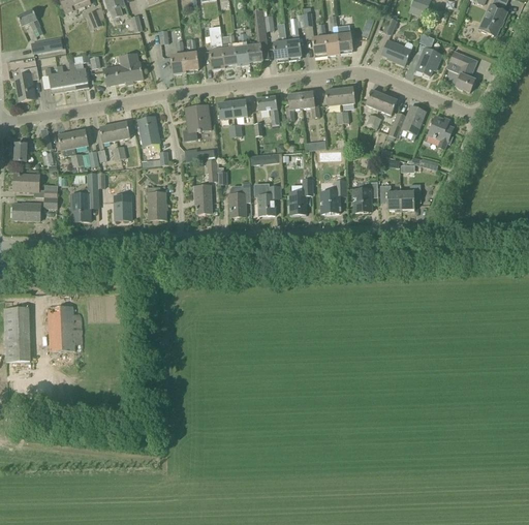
[(65,12),(91,1),(90,0),(60,0),(65,12)]
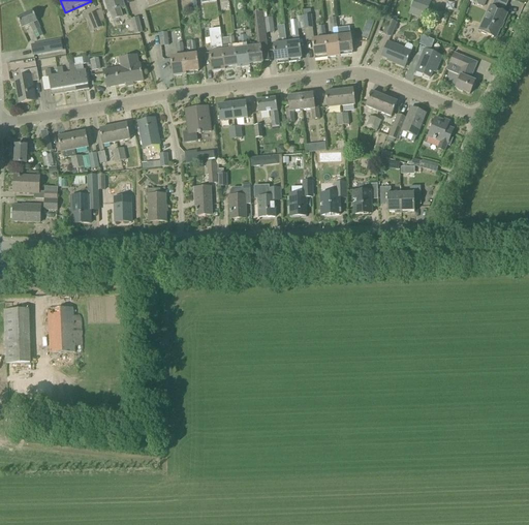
[(123,13),(120,5),(124,3),(123,0),(105,0),(109,8),(110,8),(112,17),(123,13)]
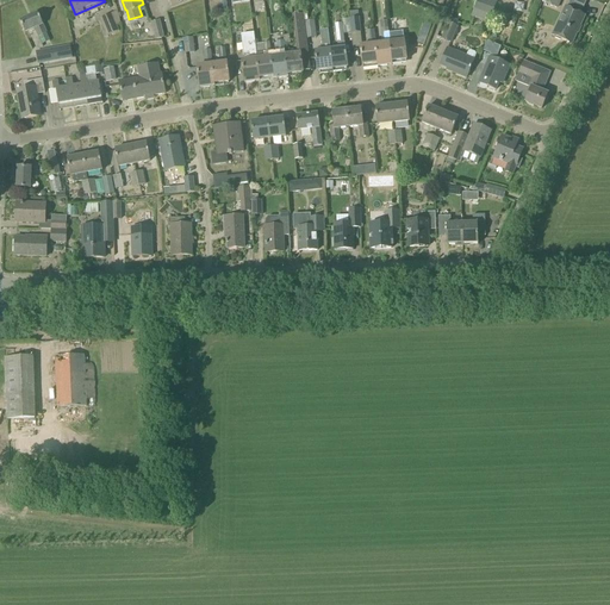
[(489,19),(497,0),(475,0),(471,13),(489,19)]
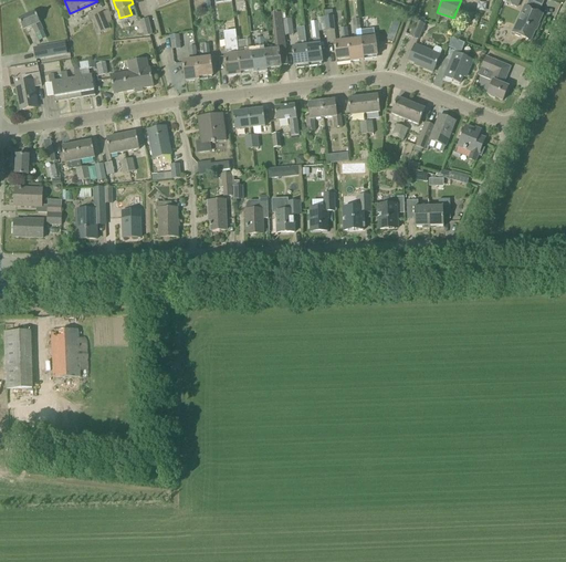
[(540,10),(543,2),(536,0),(528,0),(526,4),(524,3),(513,31),(532,39),(543,11),(540,10)]
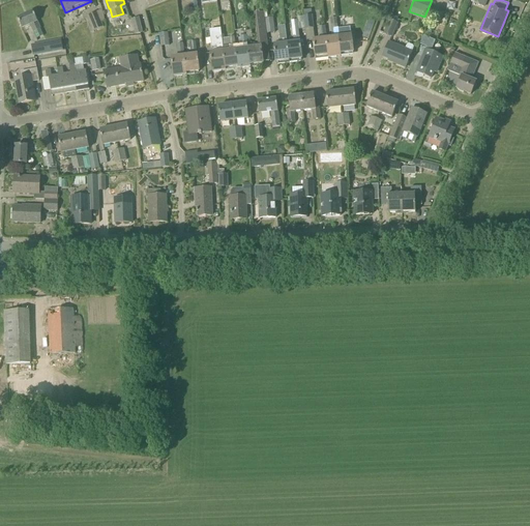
[(303,12),(304,26),(314,25),(311,6),(302,7),(302,12),(303,12)]
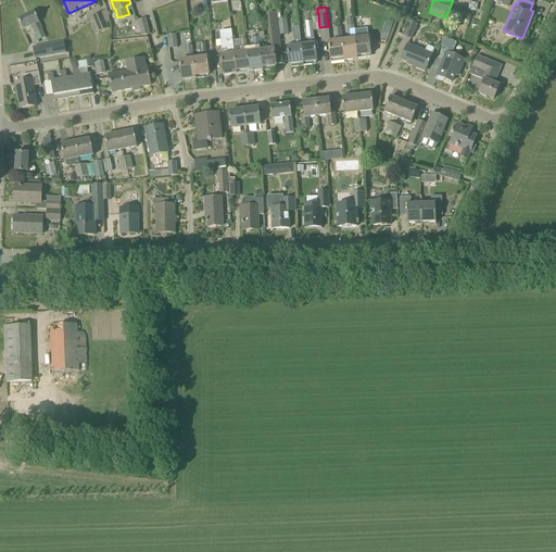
[(42,26),(39,19),(35,8),(17,15),(23,26),(32,22),(34,30),(42,26)]
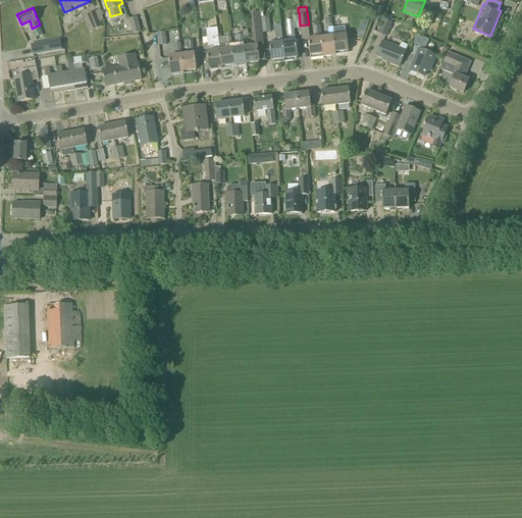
[(91,28),(101,23),(95,8),(85,12),(91,28)]
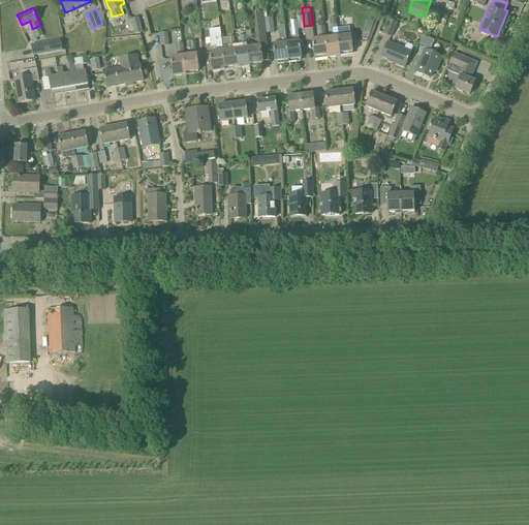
[(256,35),(266,34),(262,9),(253,10),(256,35)]
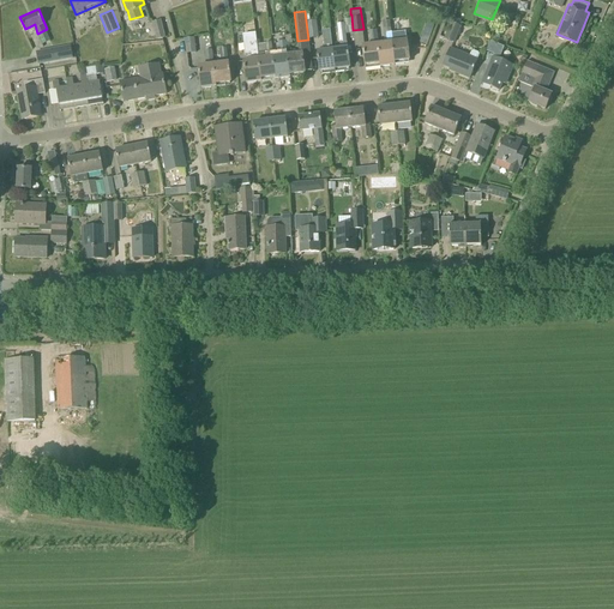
[(345,31),(353,30),(351,14),(350,14),(343,16),(344,22),(337,22),(339,46),(332,47),(335,66),(349,64),(347,44),(345,31)]
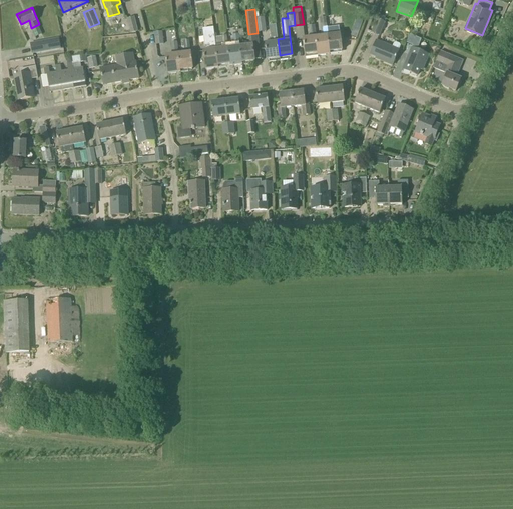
[(327,24),(333,23),(333,27),(339,26),(338,12),(325,14),(327,24)]
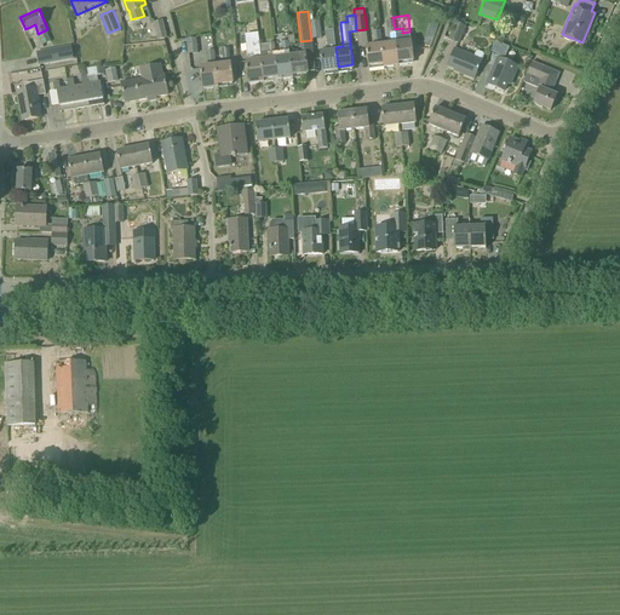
[(311,35),(321,34),(319,16),(309,18),(311,35)]
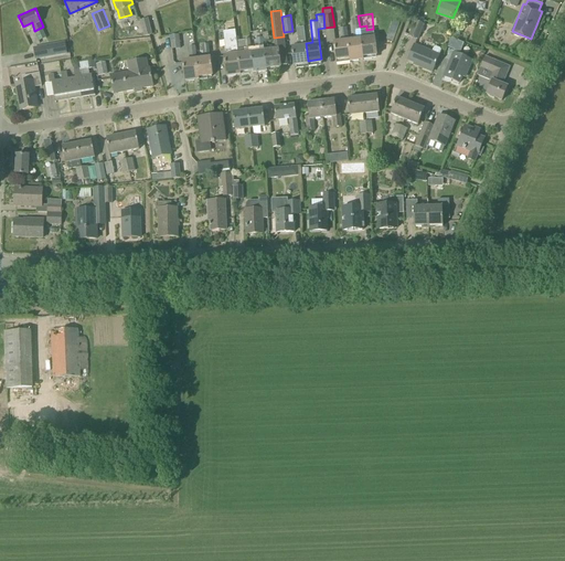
[(361,35),(360,27),(358,16),(351,16),(353,36),(348,38),(350,55),(363,54),(361,35)]
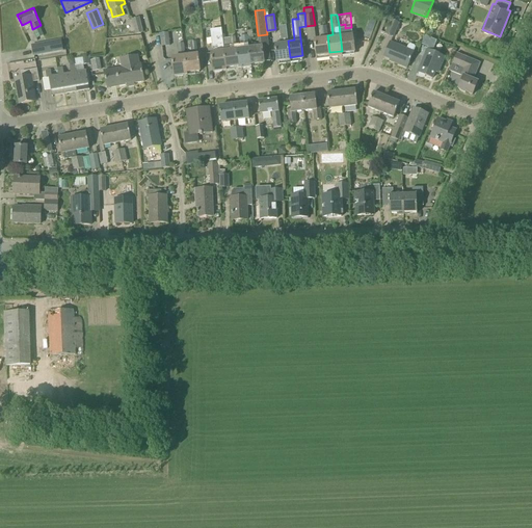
[(376,19),(369,16),(363,34),(370,36),(376,19)]
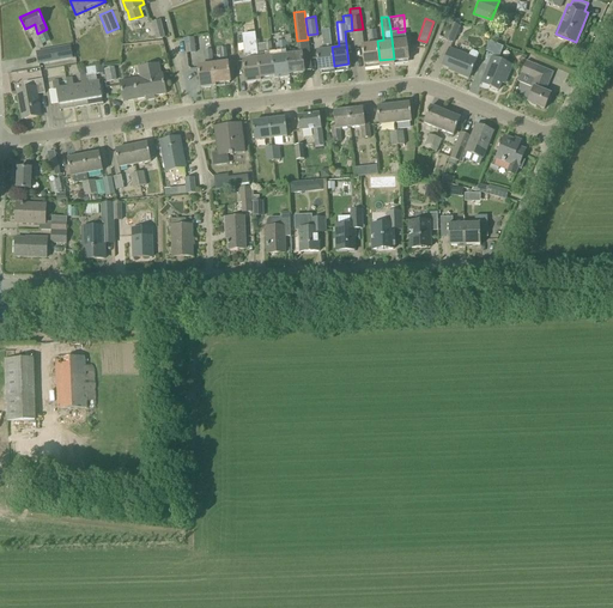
[(454,38),(460,23),(450,19),(444,35),(454,38)]
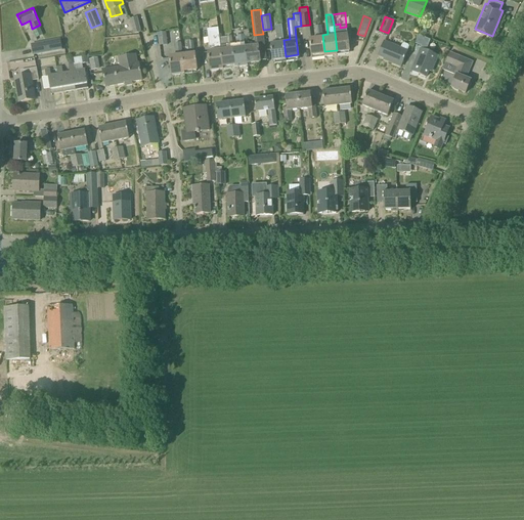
[(281,22),(274,23),(274,24),(276,36),(274,36),(275,41),(271,41),(273,57),(286,56),(284,40),(281,22)]
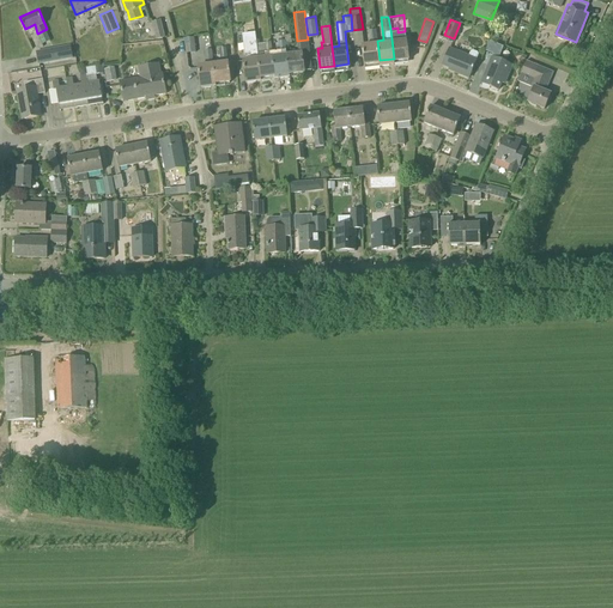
[(377,41),(376,25),(368,26),(370,42),(362,42),(364,62),(380,60),(377,41)]
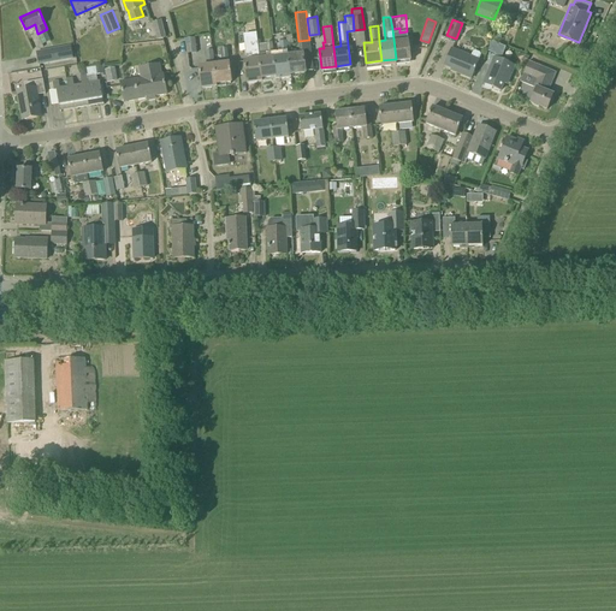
[(261,75),(259,48),(256,29),(243,31),(246,51),(252,51),(253,57),(244,57),(247,77),(261,75)]
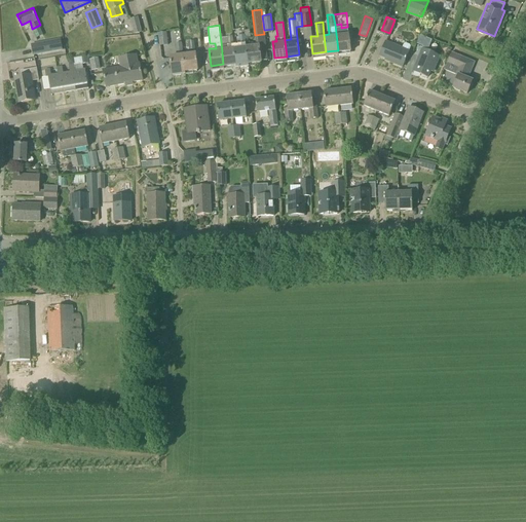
[(159,43),(167,42),(166,29),(157,30),(159,43)]
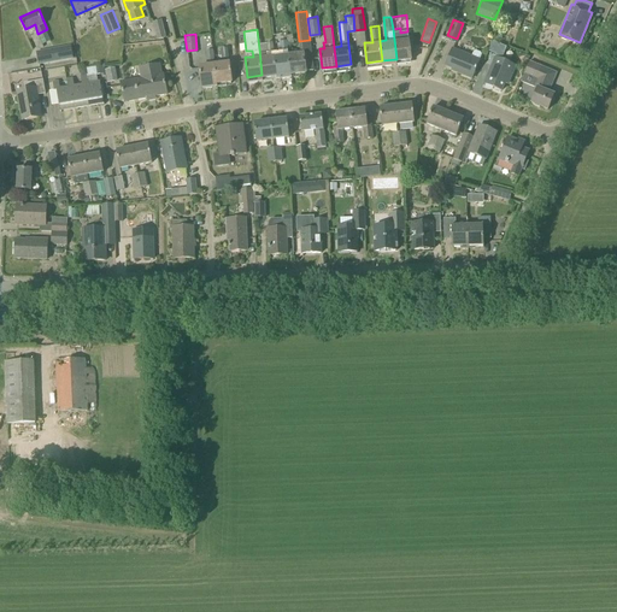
[(291,72),(288,52),(287,37),(280,37),(281,47),(280,47),(281,53),(275,53),(274,53),(276,74),(291,72)]
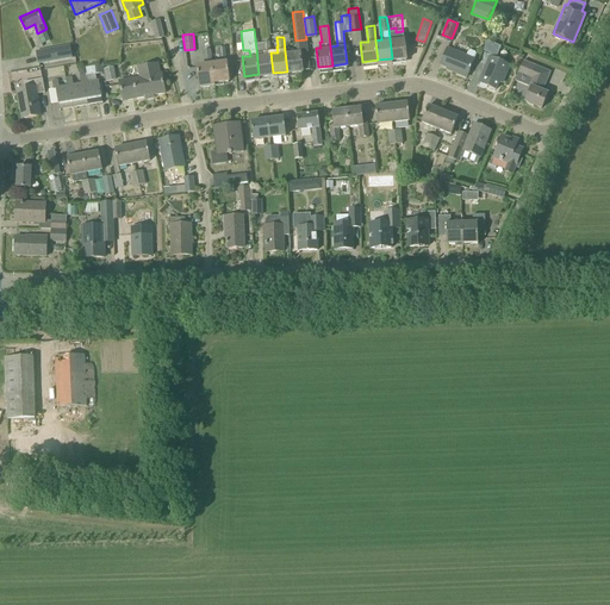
[(390,38),(392,58),(406,56),(404,37),(390,38)]
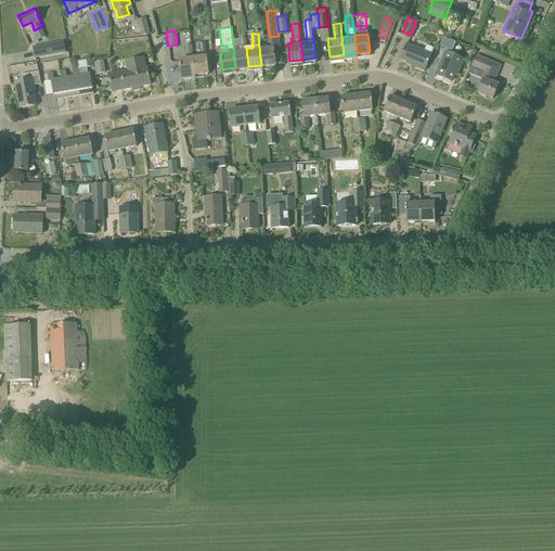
[(246,48),(247,48),(245,35),(237,36),(239,43),(233,43),(235,67),(248,66),(246,48)]
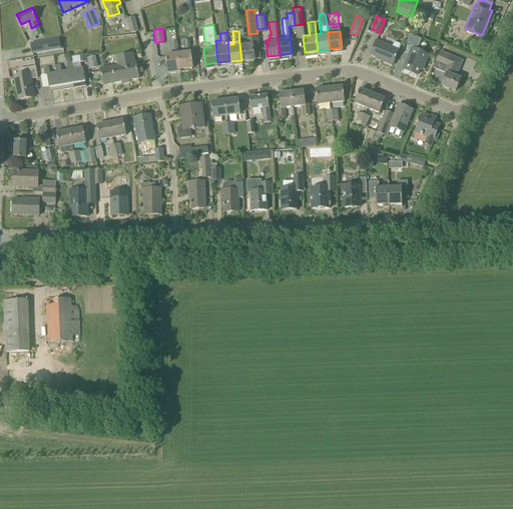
[(406,40),(412,43),(416,35),(409,32),(406,40)]
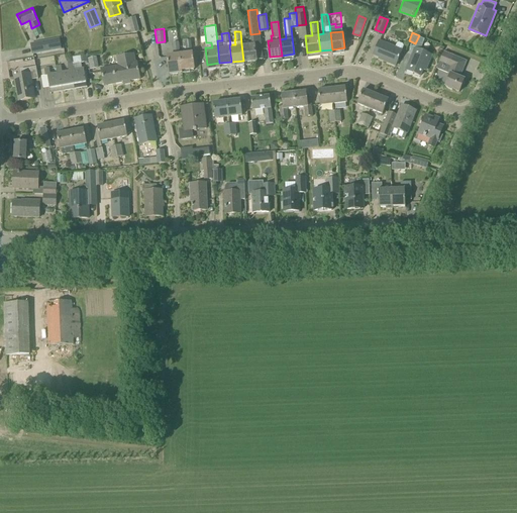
[(32,52),(62,46),(60,35),(30,40),(32,52)]
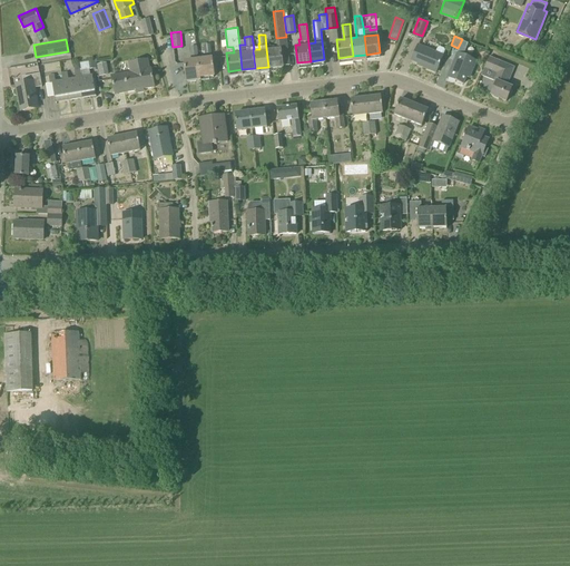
[(196,42),(197,51),(212,50),(210,41),(204,41),(204,40),(196,41),(196,42)]
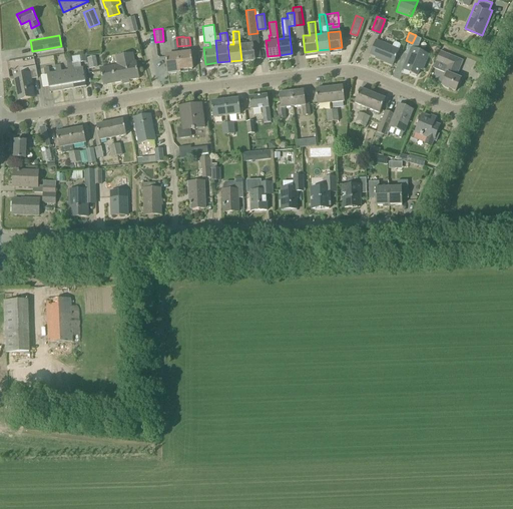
[(392,44),(376,37),(370,52),(380,56),(380,57),(392,62),(398,47),(400,43),(399,41),(395,39),(393,39),(392,44)]
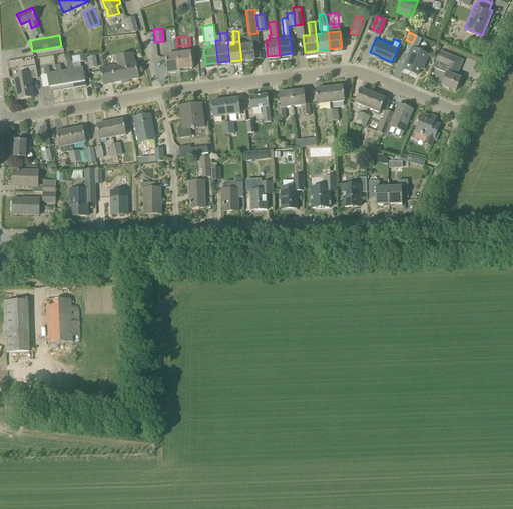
[(239,43),(241,60),(254,58),(252,41),(239,43)]
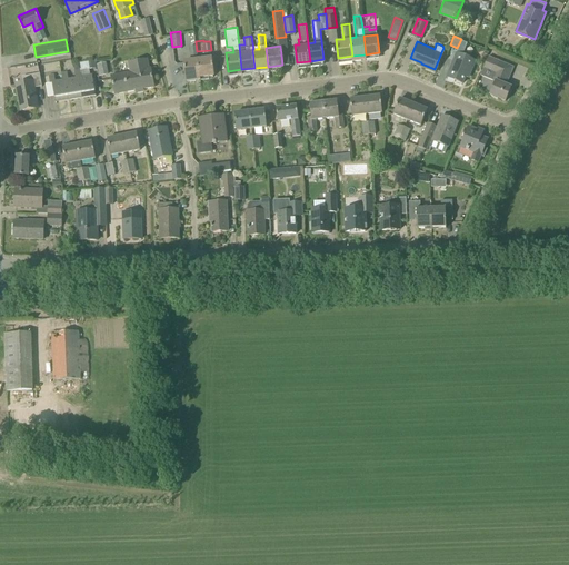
[(470,70),(475,58),(456,50),(446,73),(462,80),(467,69),(470,70)]
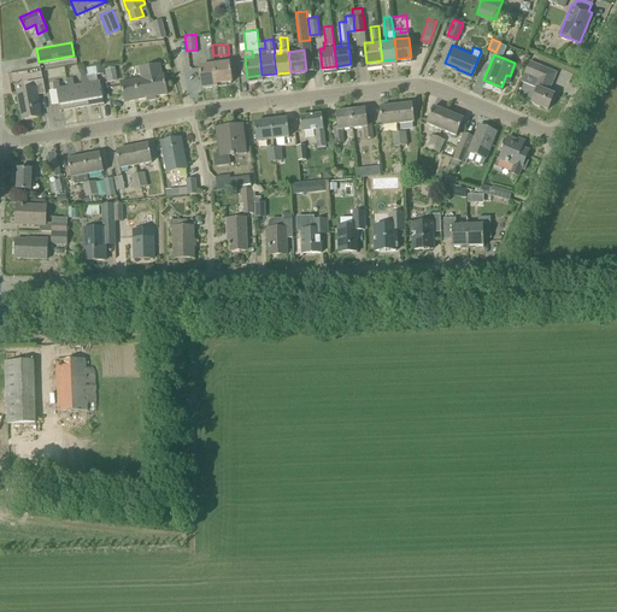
[(550,86),(552,80),(538,74),(541,63),(529,58),(523,72),(535,76),(532,83),(536,86),(532,100),(547,106),(553,92),(546,88),(547,84),(550,86)]
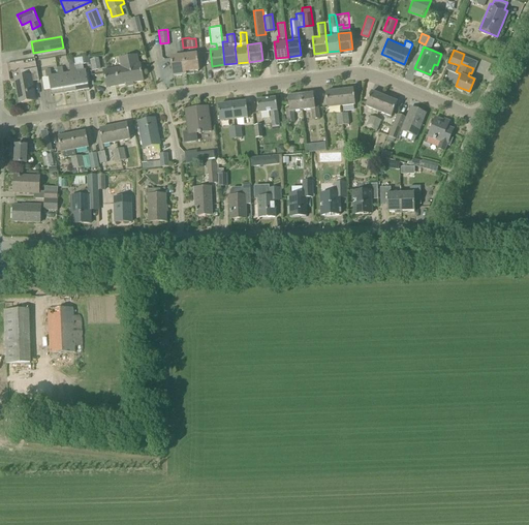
[(184,53),(186,69),(198,68),(196,51),(184,53)]
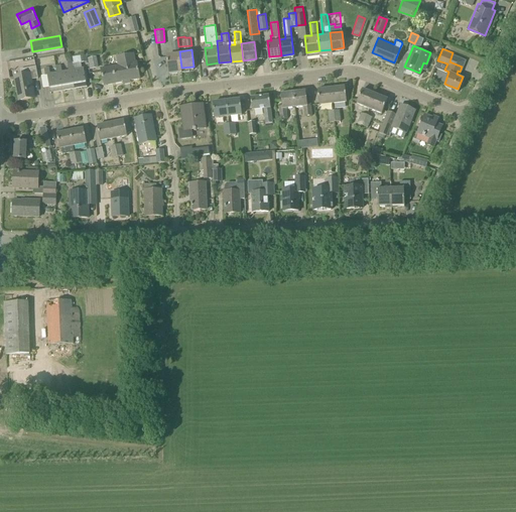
[(169,70),(181,68),(179,51),(167,52),(169,70)]
